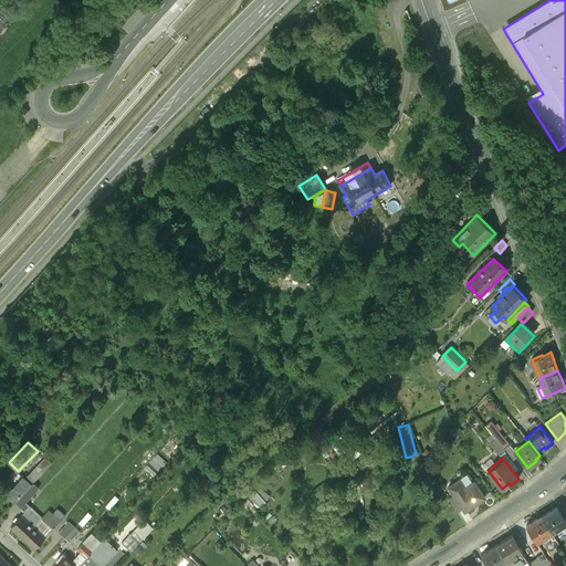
[(22,475),(12,486),(8,482),(0,491),(0,492),(3,495),(7,492),(16,501),(20,495),(33,481),(27,474),(24,477),(22,475)]
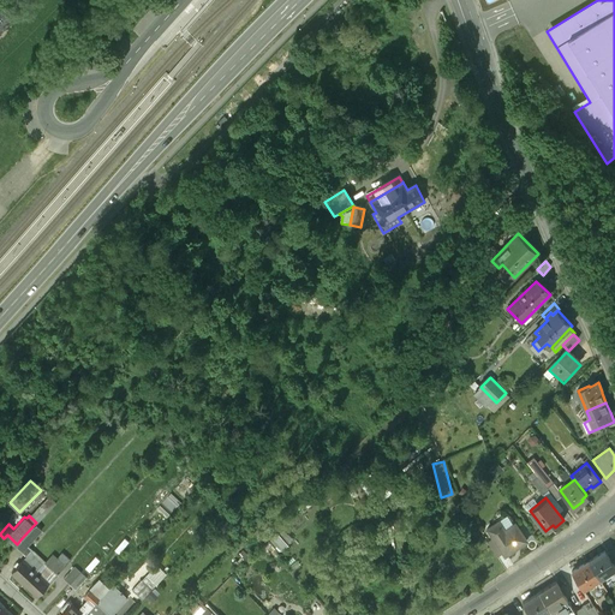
[(36,523),(22,538),(28,543),(42,527),(36,523)]
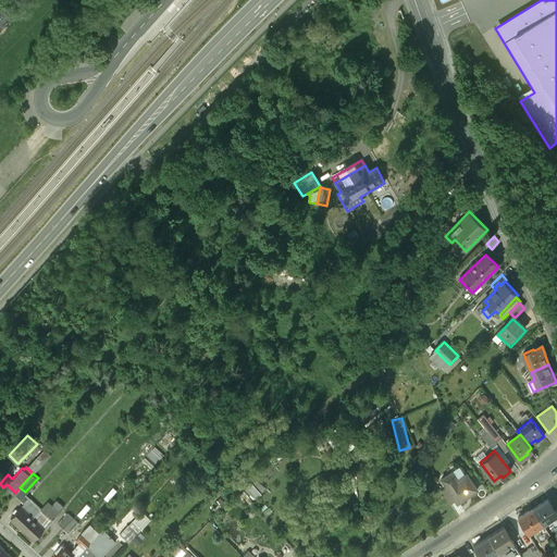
[(467,473),(455,481),(449,473),(441,479),(447,486),(455,499),(457,503),(478,490),(467,473)]
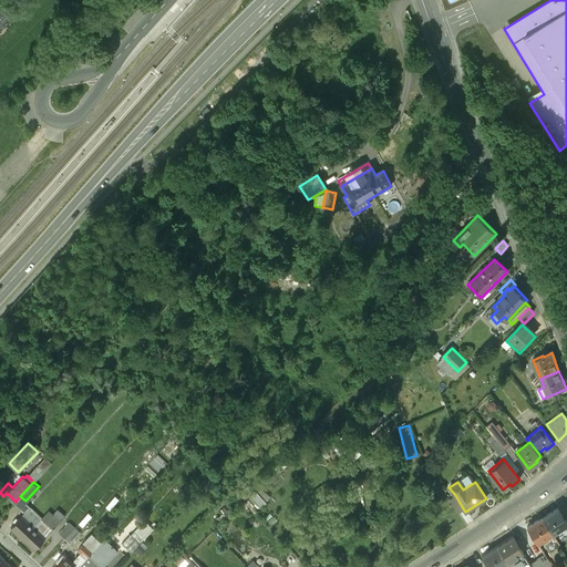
[(256,506),(268,497),(259,485),(247,494),(256,506)]
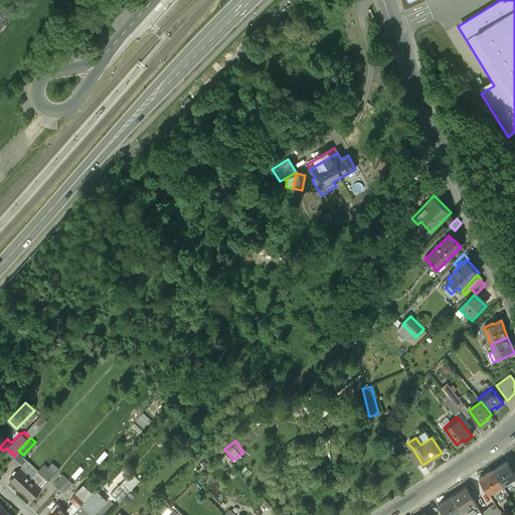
[(420,462),(413,450),(407,454),(415,466),(420,462)]
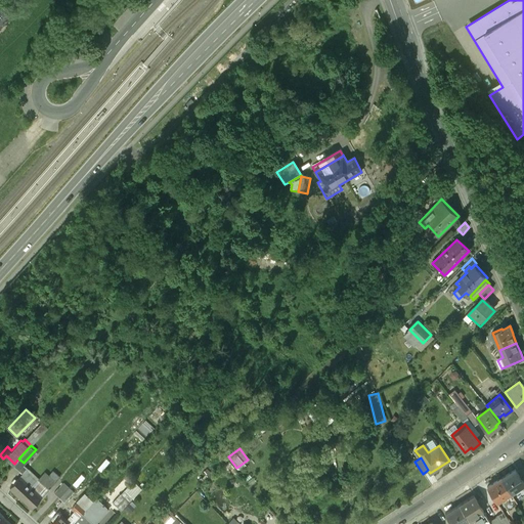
[(24,463),(18,459),(14,464),(18,468),(24,463)]
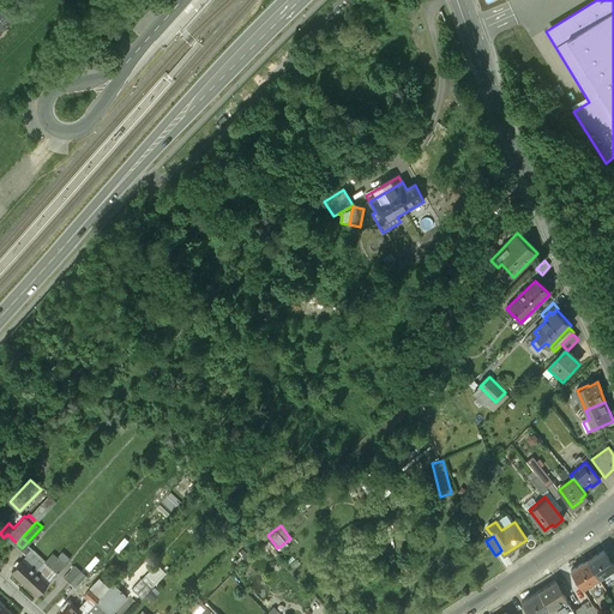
[(32,548),(28,542),(22,548),(28,554),(32,548)]
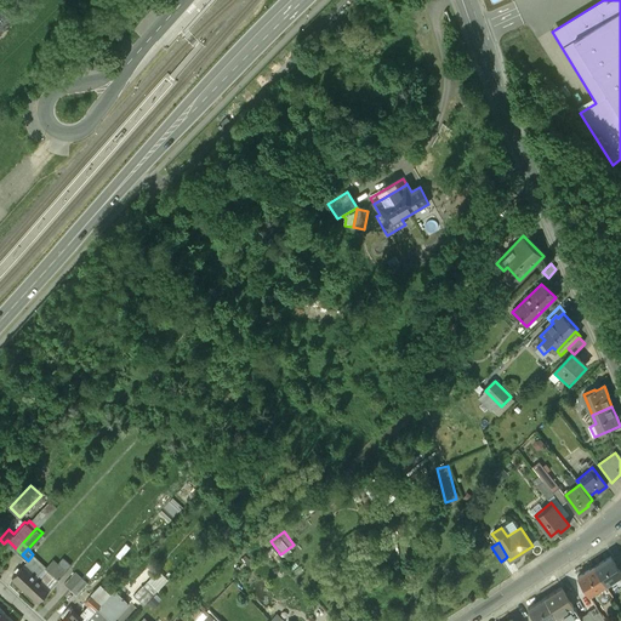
[(605,584),(620,574),(620,570),(611,554),(594,565),(605,584)]
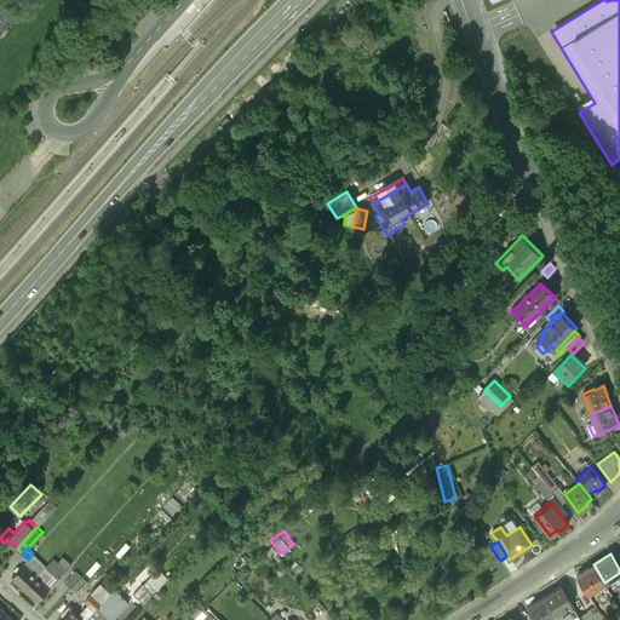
[(63,556),(57,562),(53,557),(45,566),(58,578),(70,563),(63,556)]
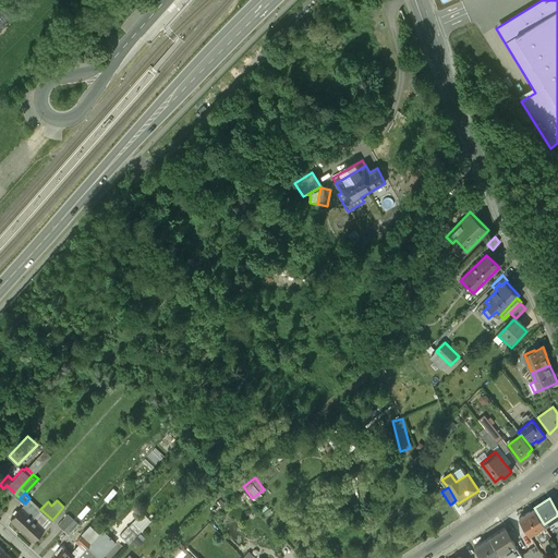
[(11,518),(22,529),(34,517),(22,506),(11,518)]
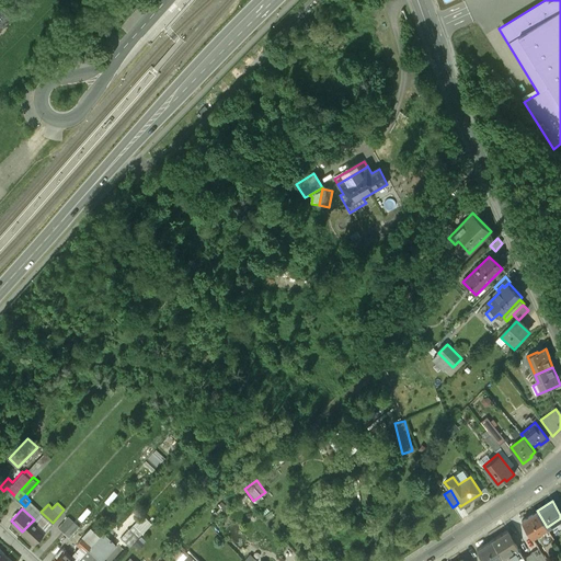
[(533,537),(547,527),(537,511),(523,519),(533,537)]
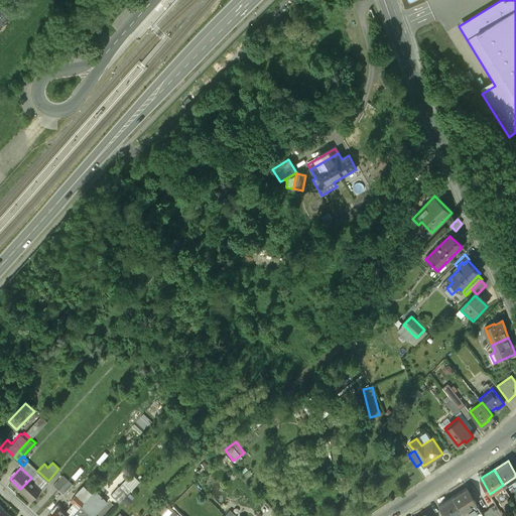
[(48,481),(37,471),(31,478),(41,488),(48,481)]
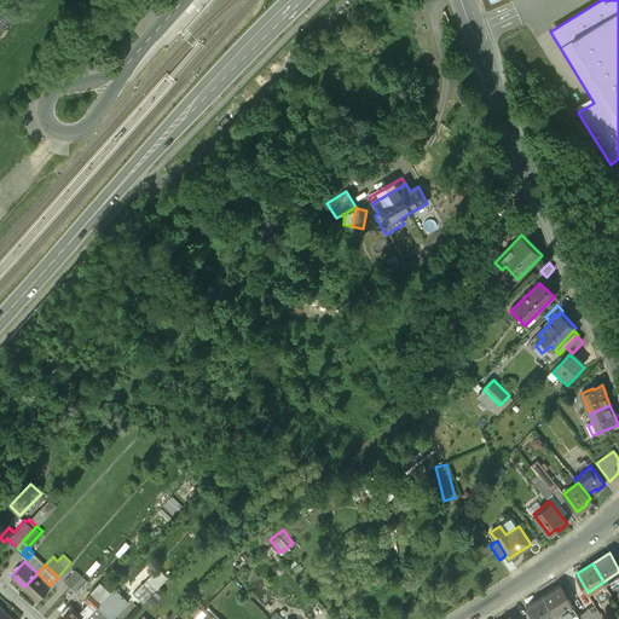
[(75,570),(64,580),(70,586),(80,574),(75,570)]
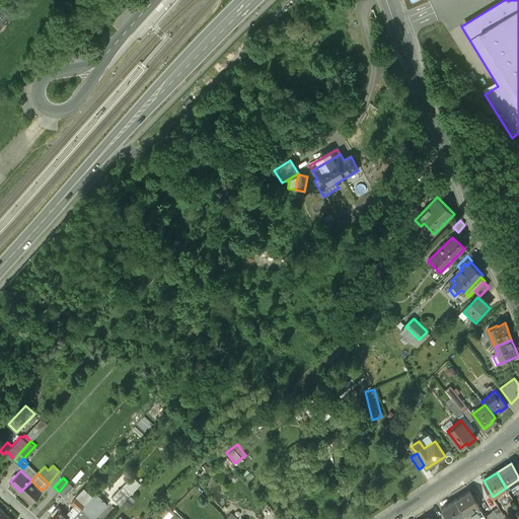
[(42,491),(31,480),(20,492),(31,502),(42,491)]
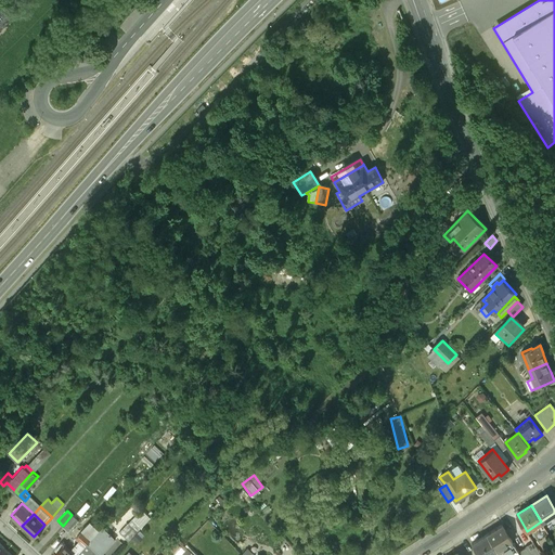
[(77,520),(72,515),(63,526),(68,530),(77,520)]
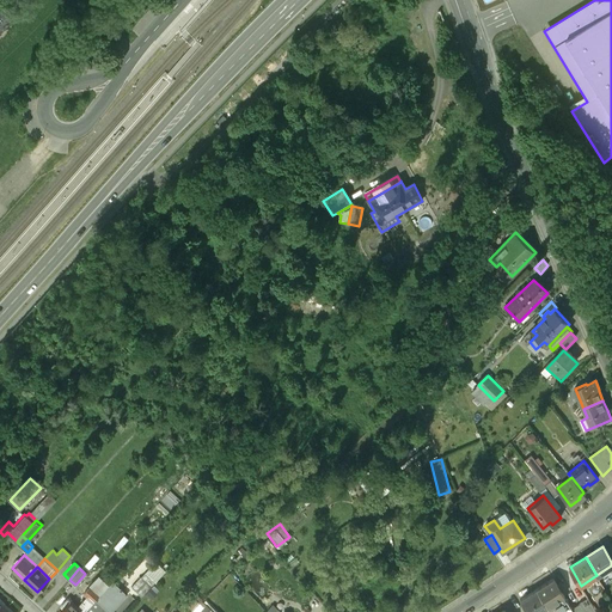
[(141,576),(130,587),(141,597),(155,581),(146,571),(141,577),(141,576)]
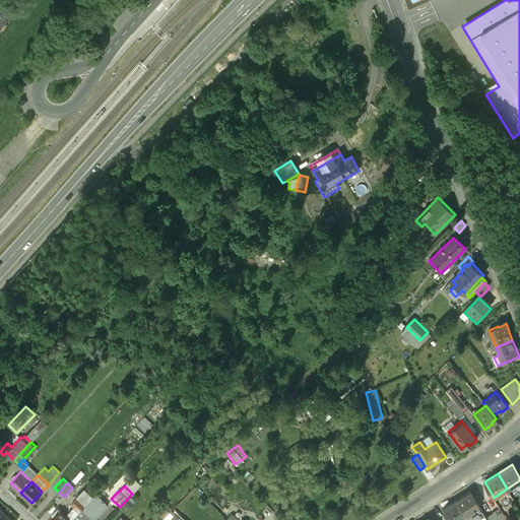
[(484,519),(488,519),(489,518),(488,515),(471,491),(456,501),(467,517),(468,519),(484,519)]
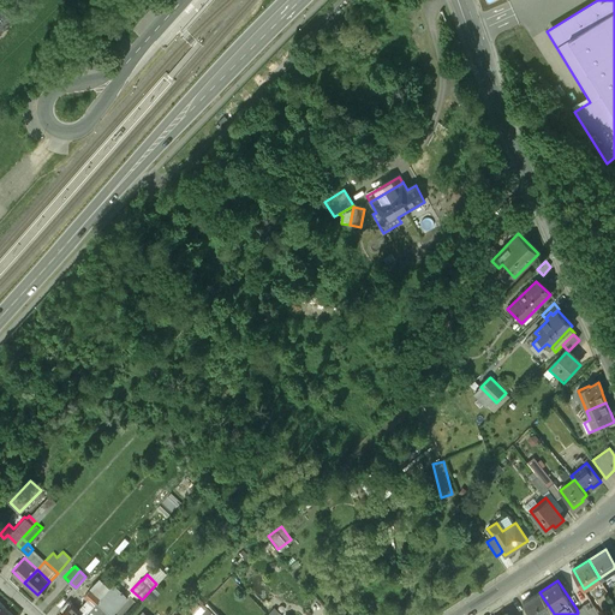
[(100,597),(82,614),(107,614),(108,614),(109,614),(126,597),(112,585),(100,597)]
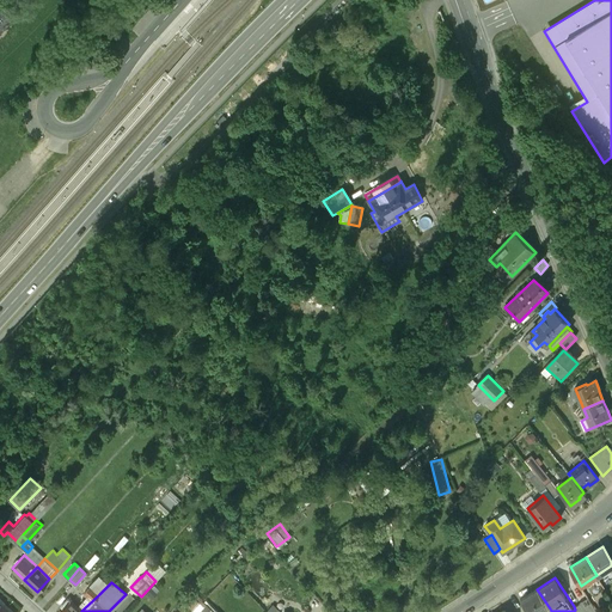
[(77,606),(67,598),(61,605),(63,607),(59,611),(81,611),(99,594),(90,586),(84,593),(86,595),(77,606)]
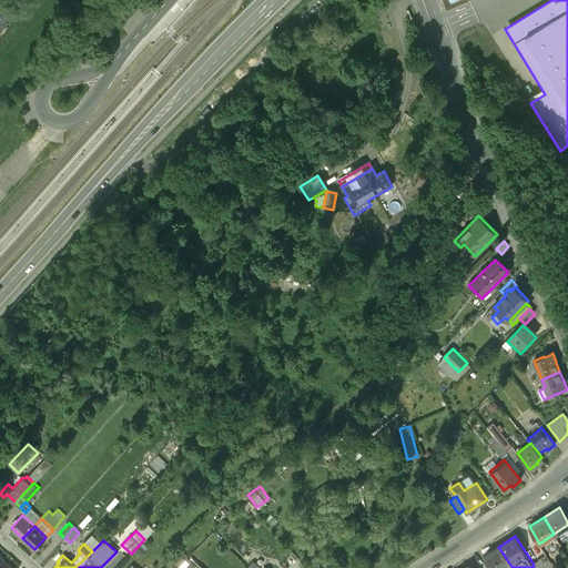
[(505,567),(510,565),(498,547),(483,556),(490,567),(498,567),(503,566),(503,567),(505,567)]
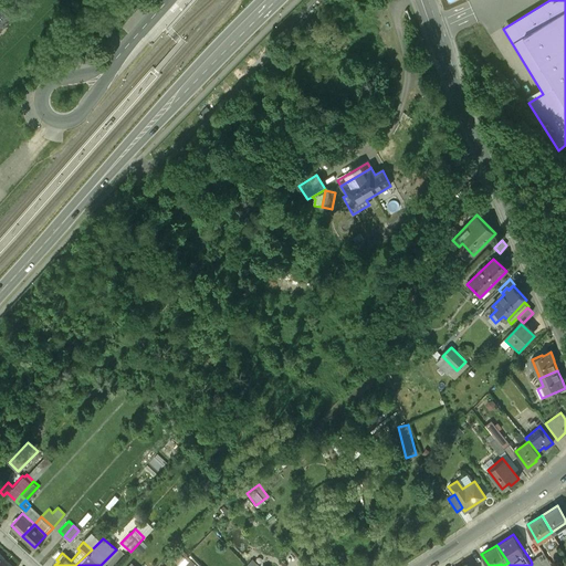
[(0,561),(0,565),(14,565),(16,565),(4,556),(0,561)]
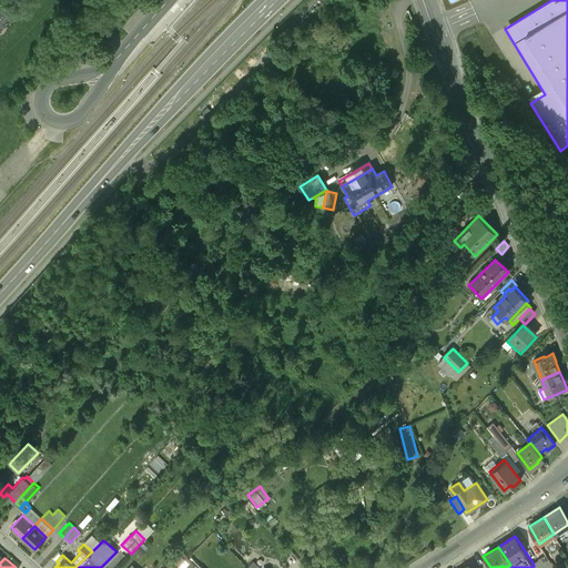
[(259,567),(261,565),(253,558),(247,565),(251,567),(259,567)]
